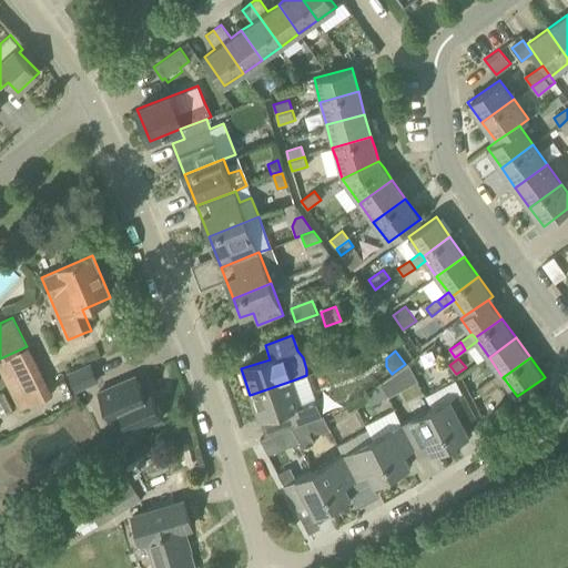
[(68,373),(75,392),(99,382),(90,363),(68,373)]
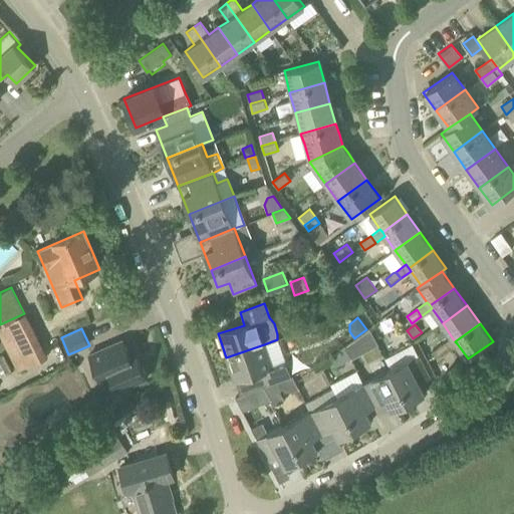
[(6,350),(17,371),(47,356),(37,335),(6,350)]
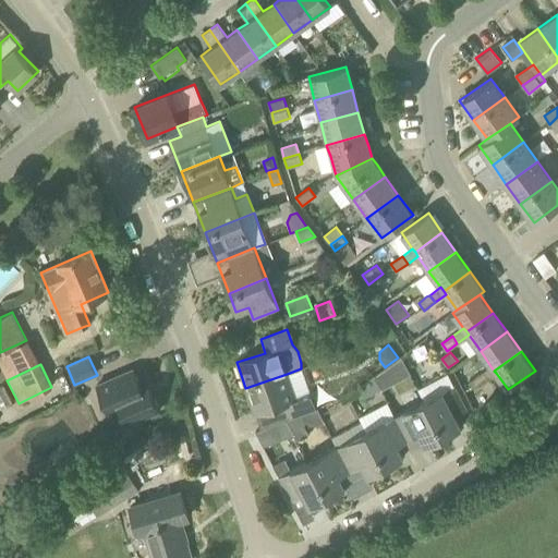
[(374,375),(378,384),(390,377),(386,366),(385,367),(374,375)]
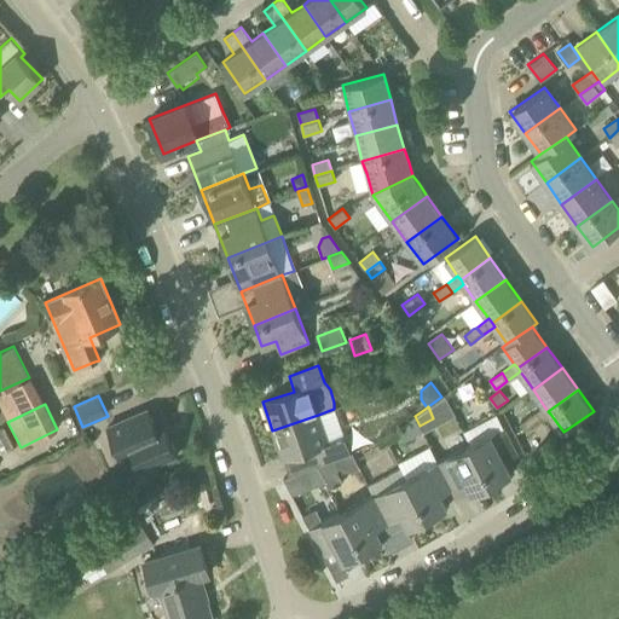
[(544,406),(532,415),(538,423),(550,414),(548,411),(544,406)]
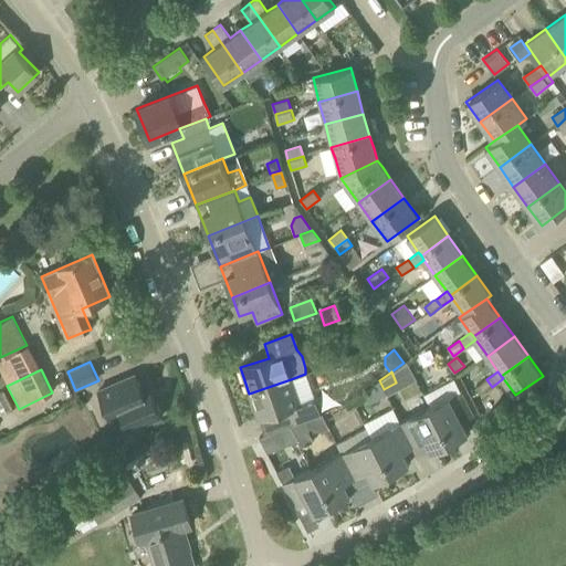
[(97,391),(105,409),(116,405),(127,431),(163,417),(150,388),(143,391),(136,375),(97,391)]
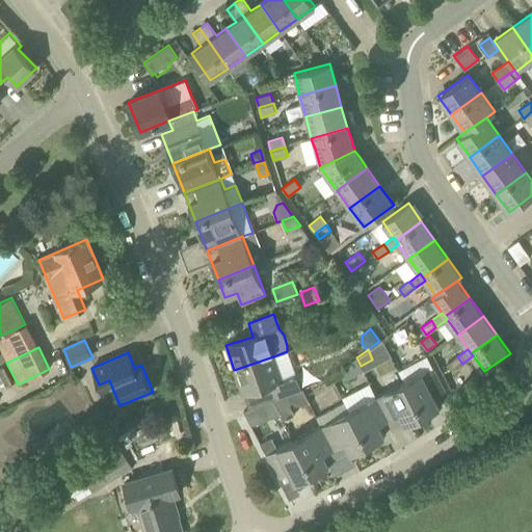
[(282,379),(273,356),(234,370),(243,396),(247,395),(251,407),(287,395),(300,391),(295,375),(282,379)]
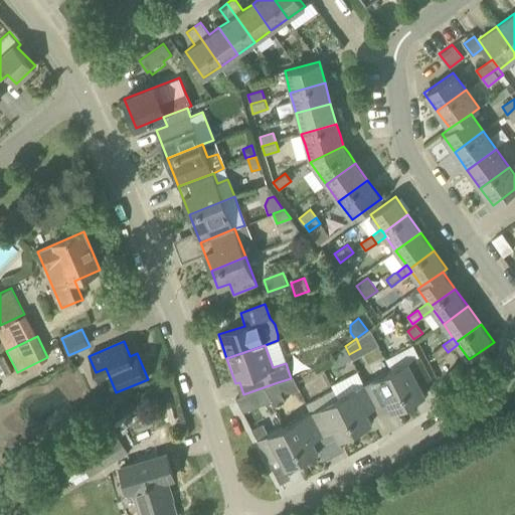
[(420,383),(431,378),(418,356),(412,345),(385,359),(391,370),(408,403),(425,394),(420,383)]
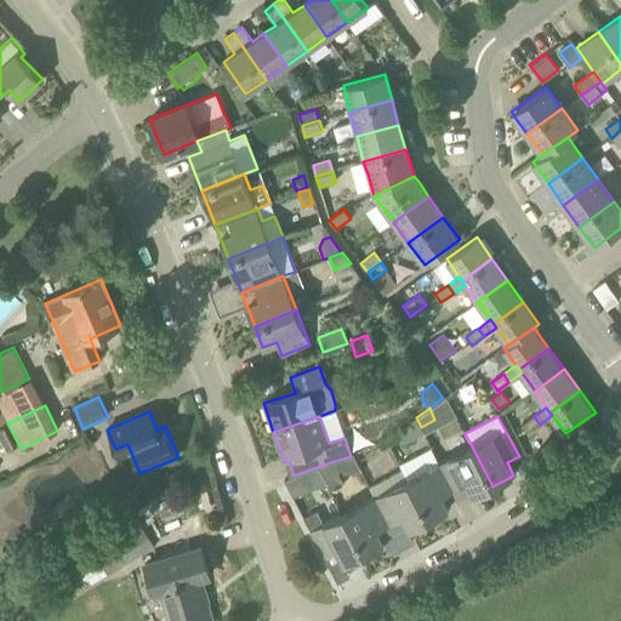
[(534,416),(522,425),(527,429),(528,433),(540,425),(534,416)]
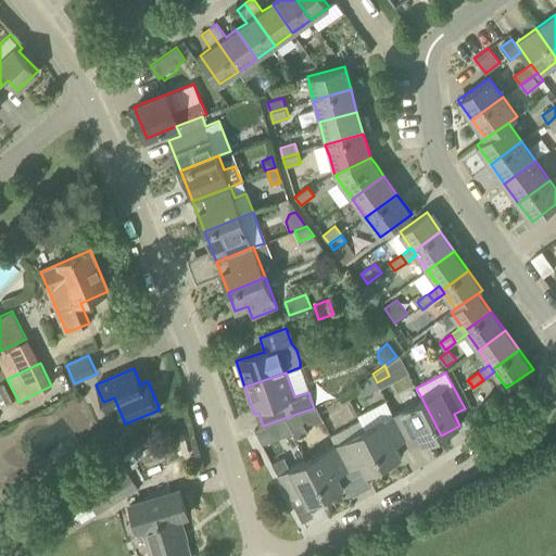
[(379,388),(377,382),(373,374),(357,386),(363,396),(379,388)]
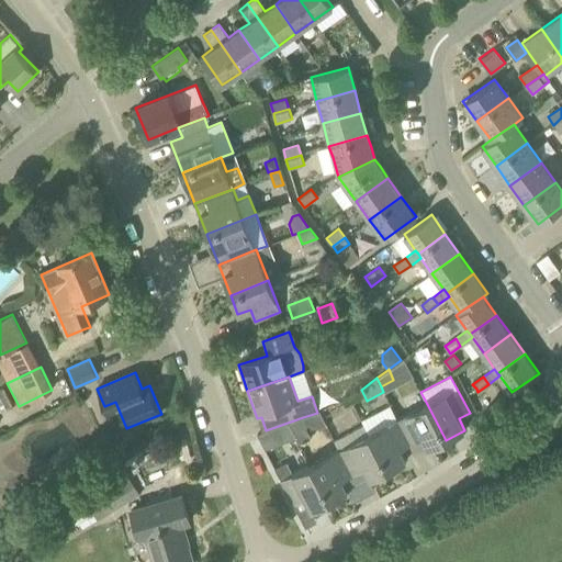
[(397,419),(409,445),(414,453),(427,447),(428,449),(446,440),(427,404),(397,419)]
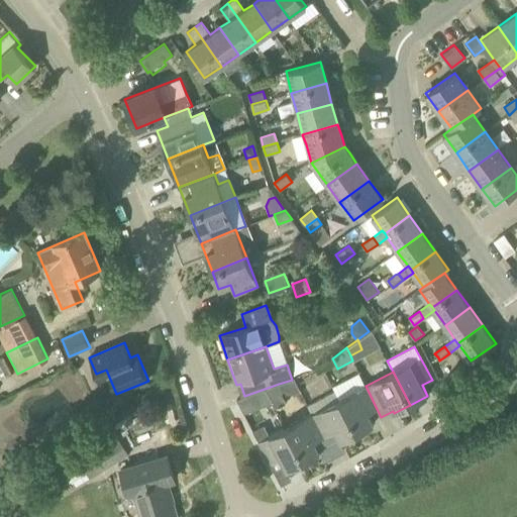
[(279,384),(266,389),(271,401),(282,395),(283,391),(279,384)]
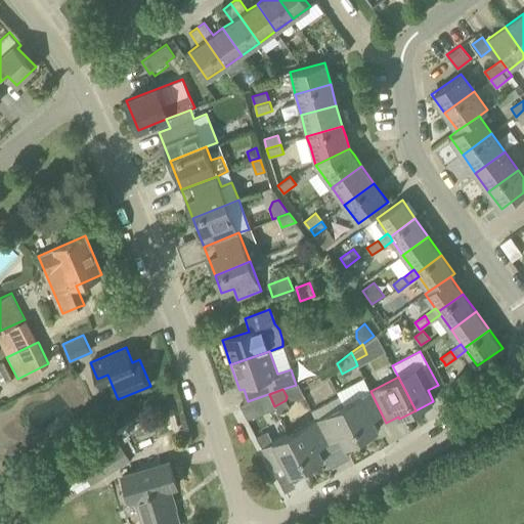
[(370,391),(344,404),(361,439),(379,430),(373,419),(382,415),(370,391)]
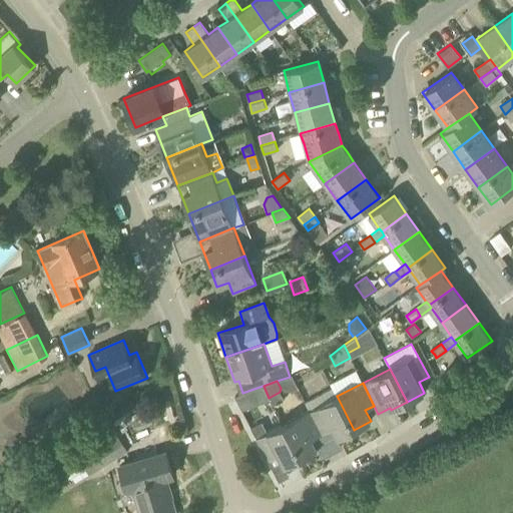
[(338,438),(354,430),(337,396),(332,388),(305,402),(310,411),(322,433),(332,428),(338,438)]
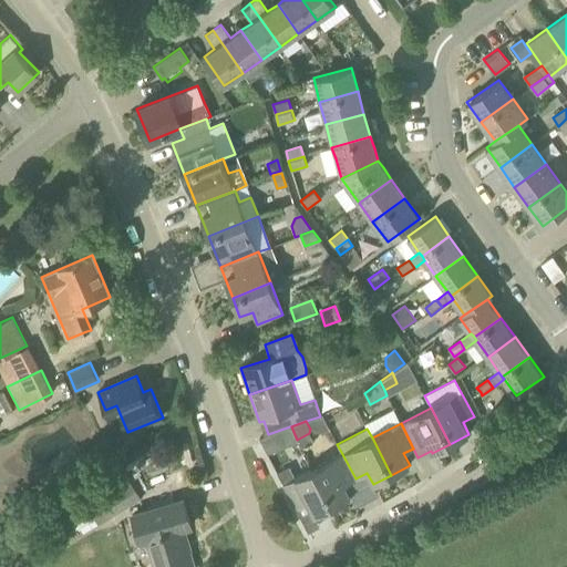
[(278,434),(265,440),(270,453),(282,447),(278,434)]
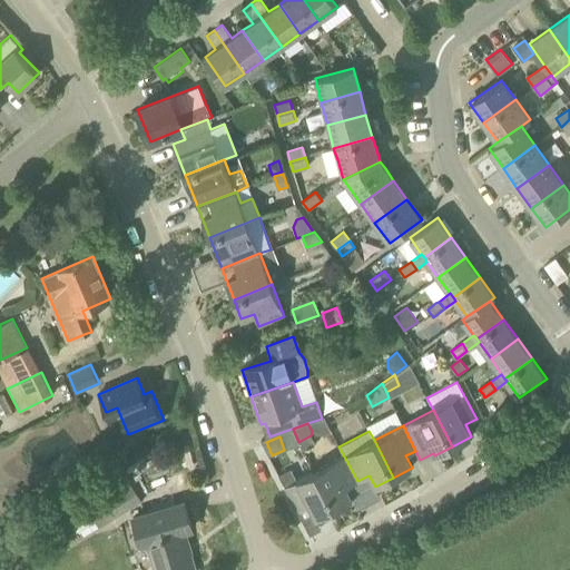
[(315,472),(334,508),(353,499),(346,487),(357,481),(344,457),(315,472)]
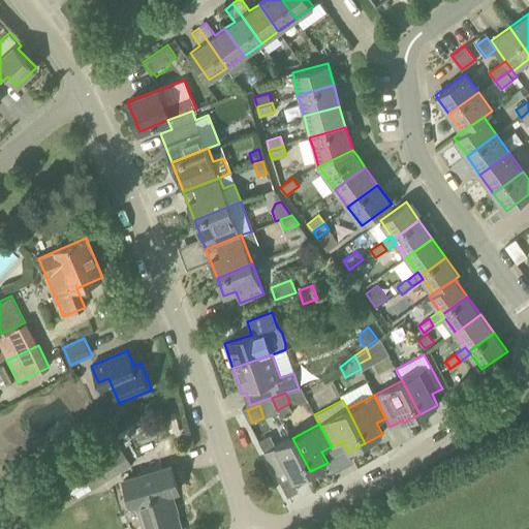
[(131,465),(118,443),(125,441),(124,432),(115,433),(116,440),(76,465),(92,490),(131,465)]
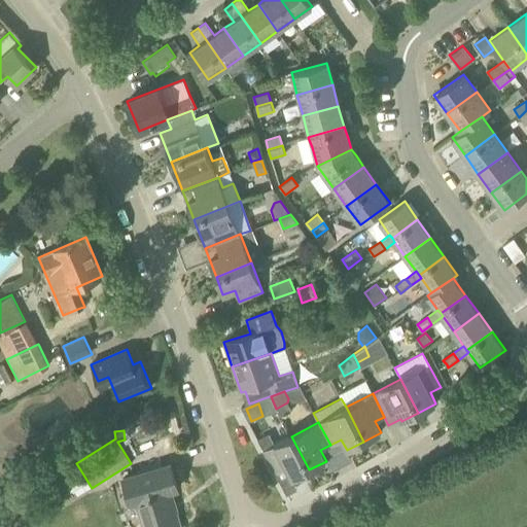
[(257,440),(276,473),(286,467),(292,479),(309,469),(291,436),(274,445),(269,433),(257,440)]
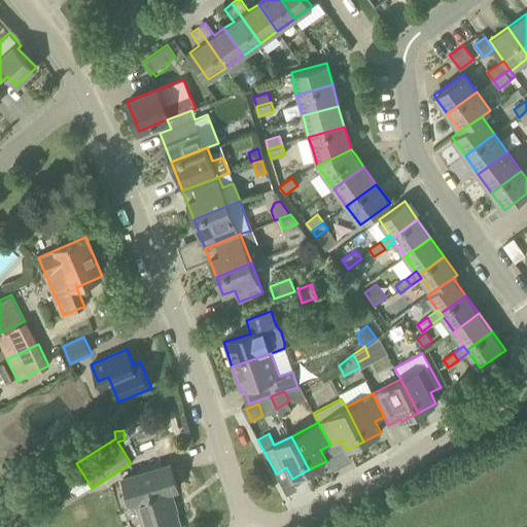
[(57,440),(47,448),(60,462),(69,455),(57,440)]
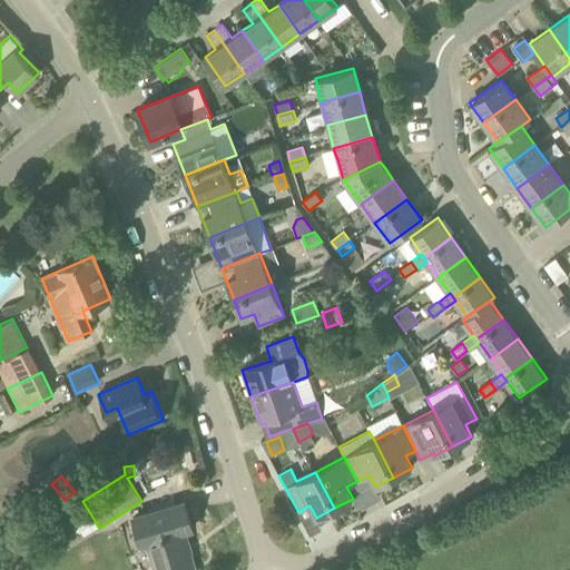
[(74,520),(81,514),(76,505),(68,512),(74,520)]
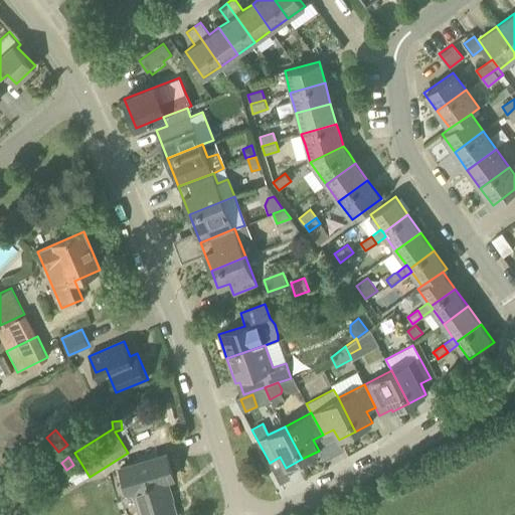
[(154,482),(150,467),(131,473),(143,514),(173,514),(168,495),(165,479),(154,482)]
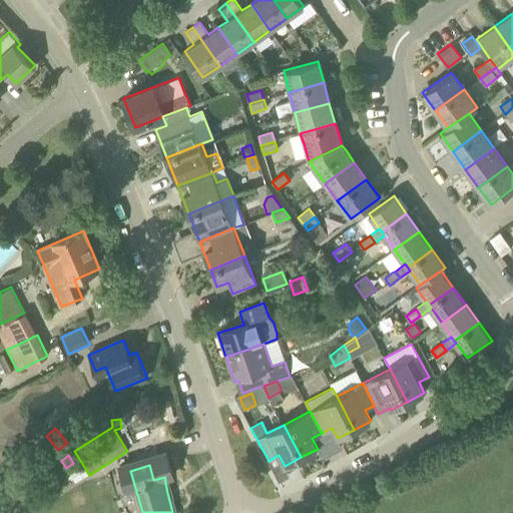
[(75,482),(83,477),(77,466),(68,471),(75,482)]
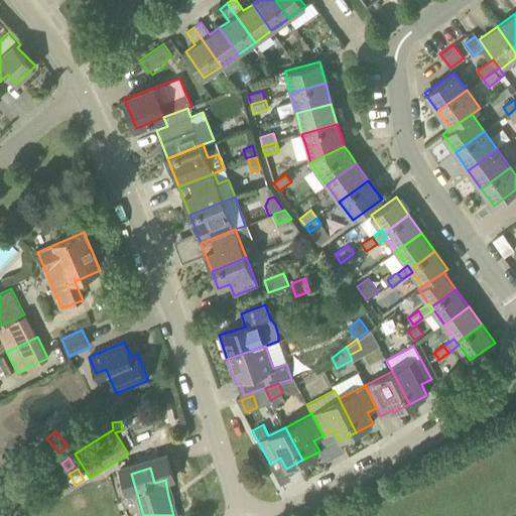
[(19,472),(10,479),(15,486),(24,479),(19,472)]
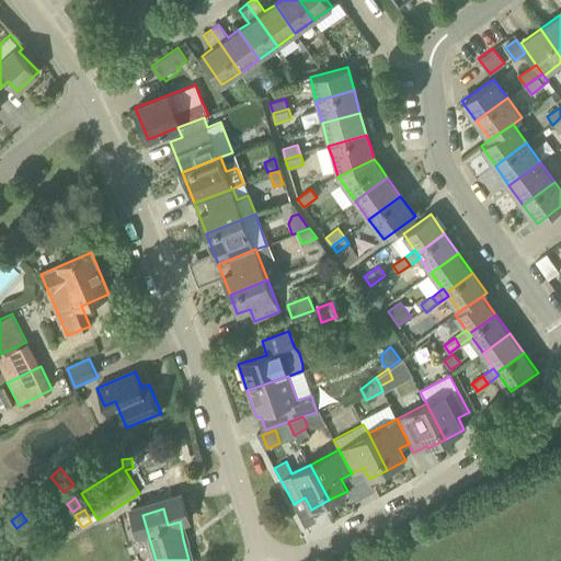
[(9,560),(27,560),(26,549),(8,551),(9,560)]
